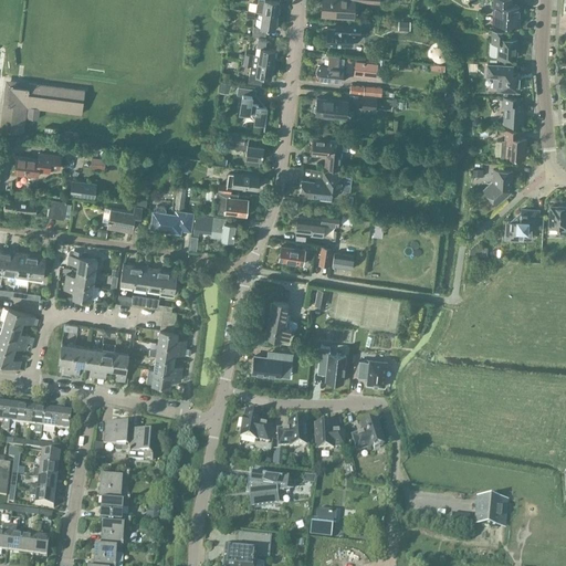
[(255,12),(278,16),(280,1),(272,0),(260,0),(260,3),(258,3),(257,11),(255,12)]
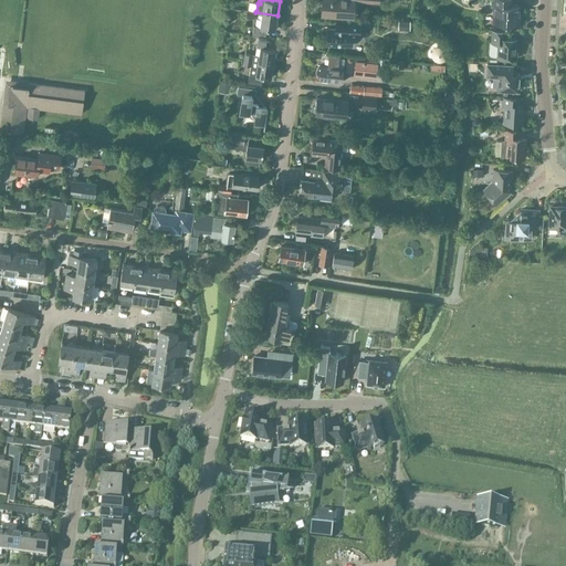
[(380,2),(380,0),(322,0),(322,14),(355,17),(356,1),(380,2)]
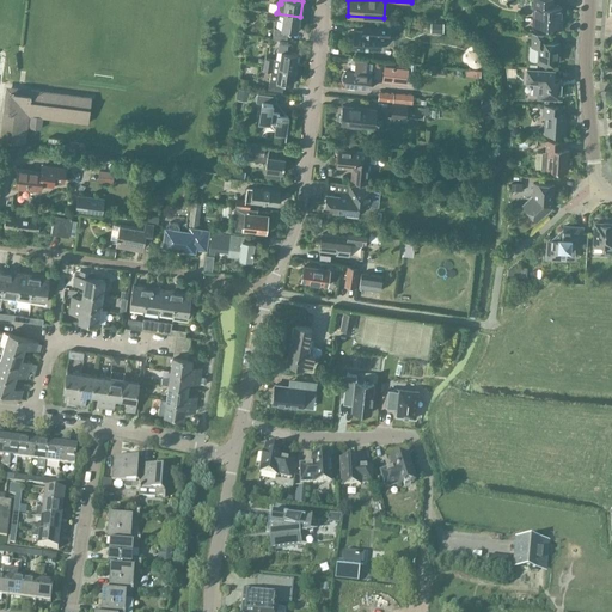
[(561,26),(562,7),(552,6),(551,0),(534,0),(534,6),(538,6),(537,25),(561,26)]
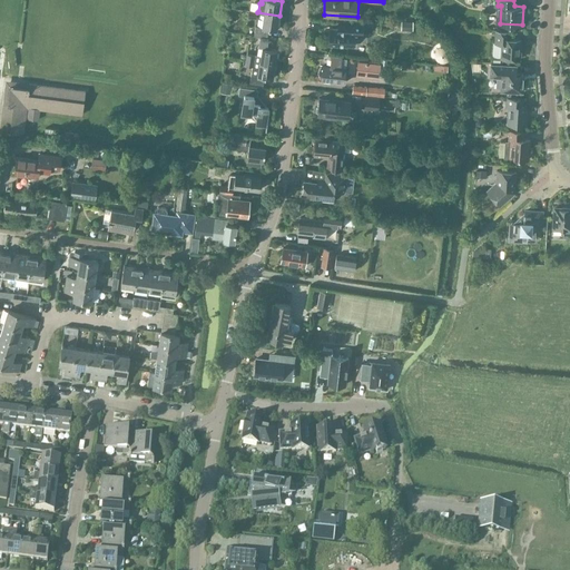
[(277,30),(279,16),(257,12),(258,11),(251,10),(249,10),(247,17),(264,19),(262,27),(256,26),(254,36),(267,38),(268,28),(277,30)]
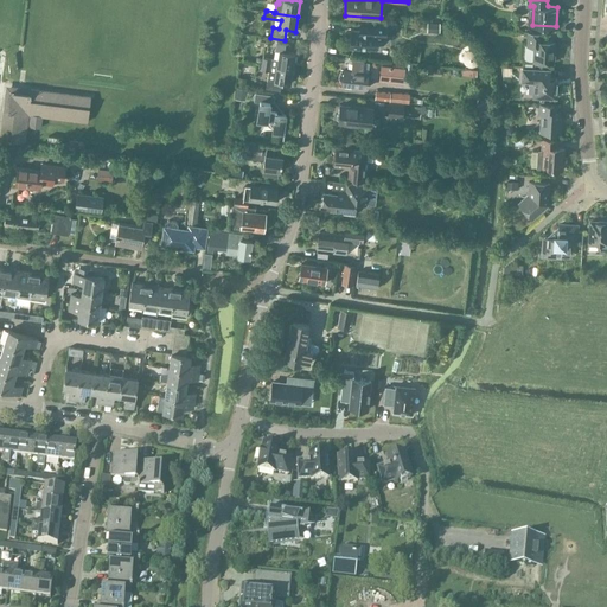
[(351,36),(351,49),(377,50),(378,42),(379,42),(379,38),(387,39),(387,38),(387,31),(387,24),(360,23),(360,31),(353,31),(353,36),(351,36)]
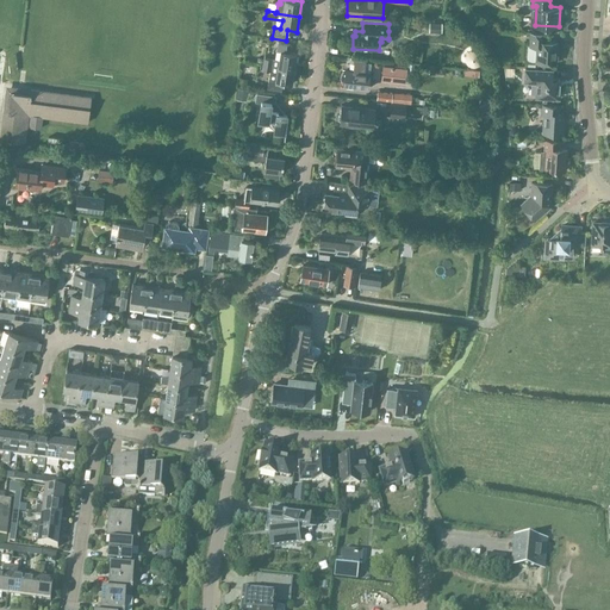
[(556,63),(558,42),(546,42),(546,33),(530,33),(530,42),(537,42),(536,62),(556,63)]
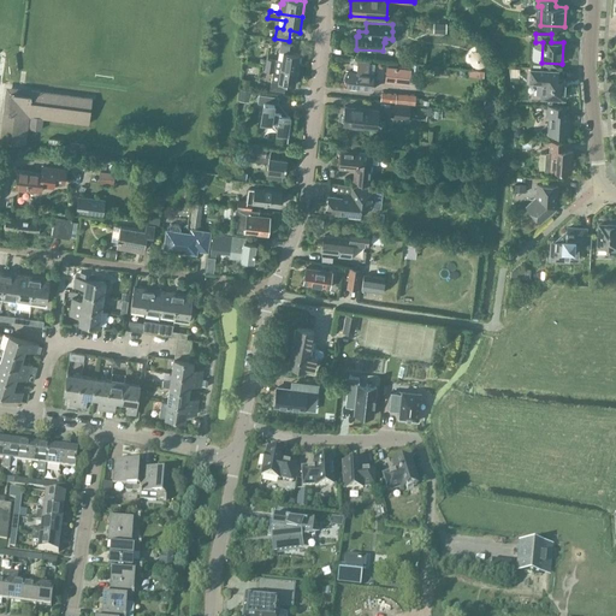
[(292,51),(294,42),(282,40),(280,49),(292,51)]
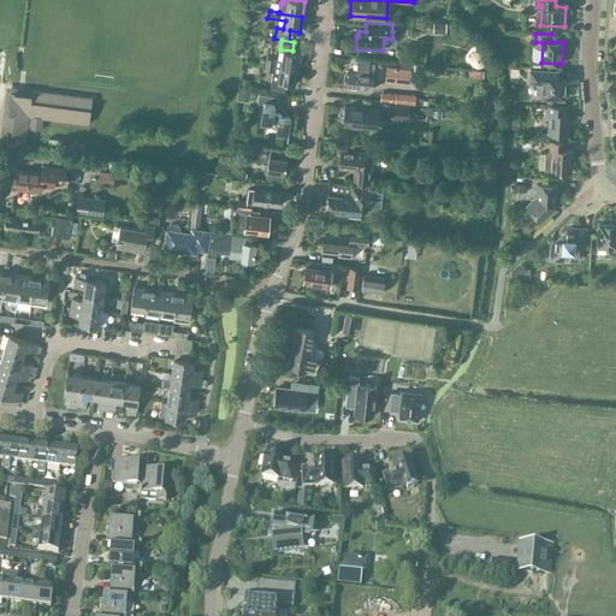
[(297,70),(300,54),(284,52),(282,60),(276,60),(276,59),(267,58),(266,65),(297,70)]
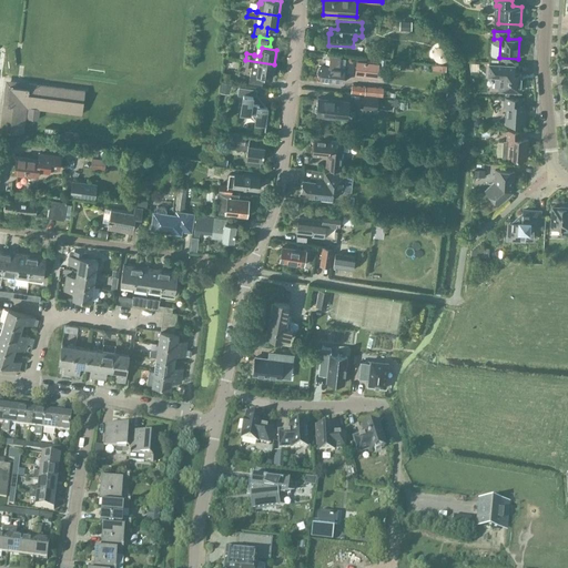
[(330,66),(322,66),(322,68),(320,68),(317,69),(317,73),(318,75),(321,75),(321,80),(344,82),(346,59),(331,58),(330,66)]
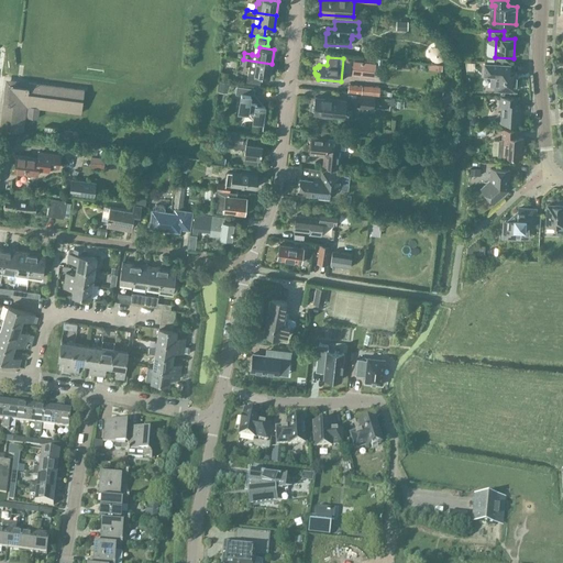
[(272,64),(243,59),(242,65),(250,67),(246,84),(260,86),(261,77),(269,78),(272,64)]
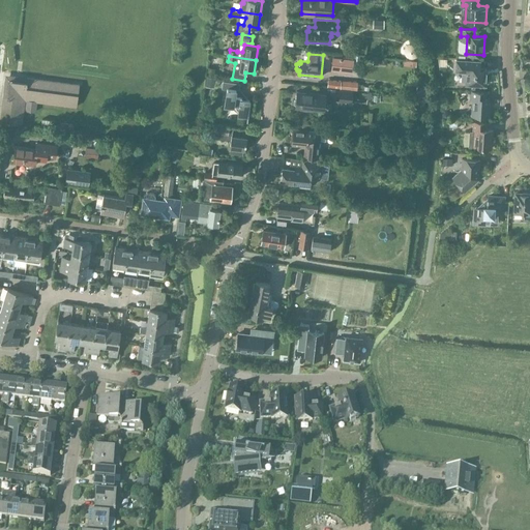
[(333,58),(332,70),(352,72),(354,61),(333,58)]
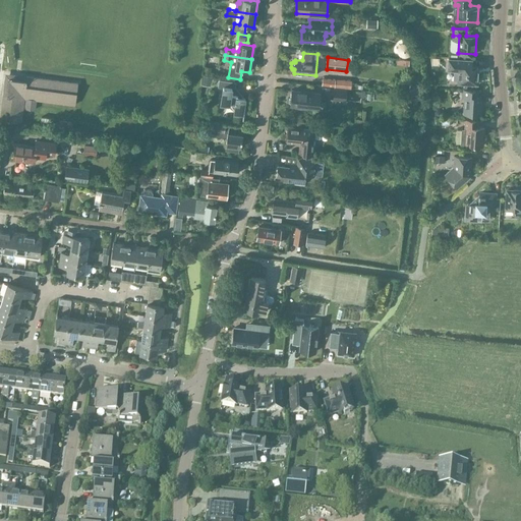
[(477,84),(478,67),(471,67),(471,60),(449,59),(448,70),(459,70),(458,83),(477,84)]
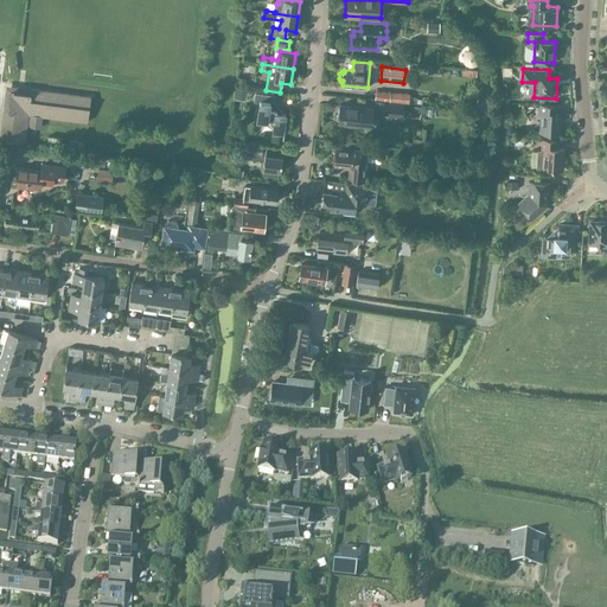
[(237,88),(235,98),(244,101),(247,90),(237,88)]
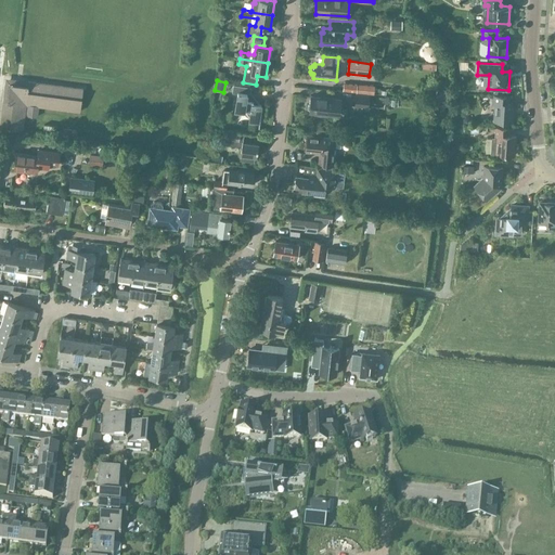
[(374,95),(375,87),(372,86),(358,85),(344,84),(343,91),(357,93),(374,95)]
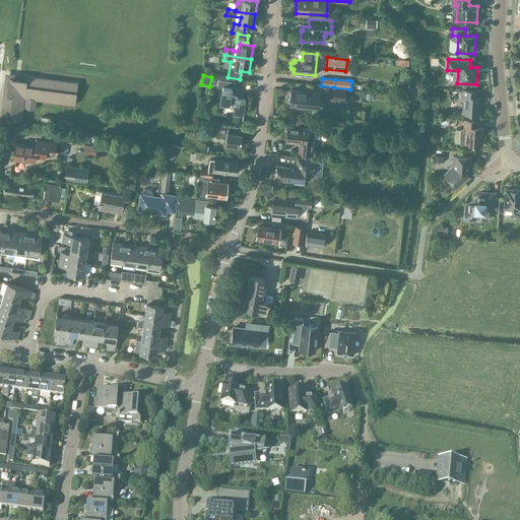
[(236,82),(218,79),(217,86),(222,87),(220,102),(230,103),(235,110),(234,113),(244,114),(246,102),(245,102),(245,99),(243,99),(236,87),(233,87),(234,82),(236,82)]
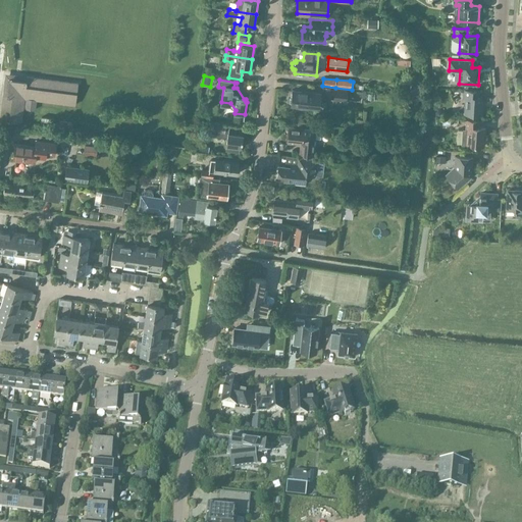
[(347,101),(347,91),(335,89),(333,100),(347,101)]
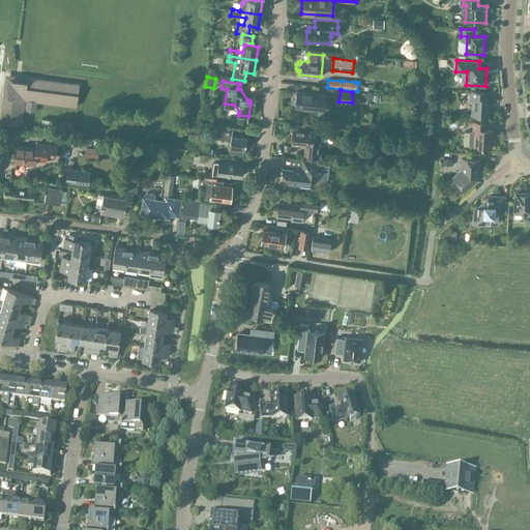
[(489,117),(490,98),(483,98),(483,92),(480,91),(471,91),(470,97),(473,97),(472,116),(489,117)]
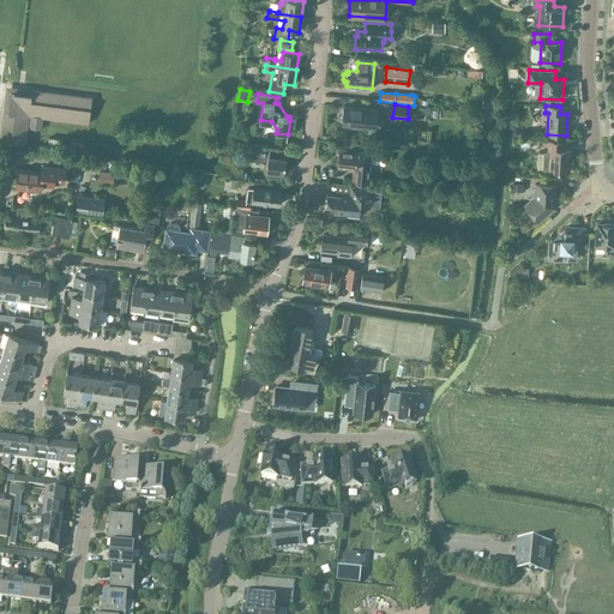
[(375,127),(378,110),(344,107),(343,124),(375,127)]
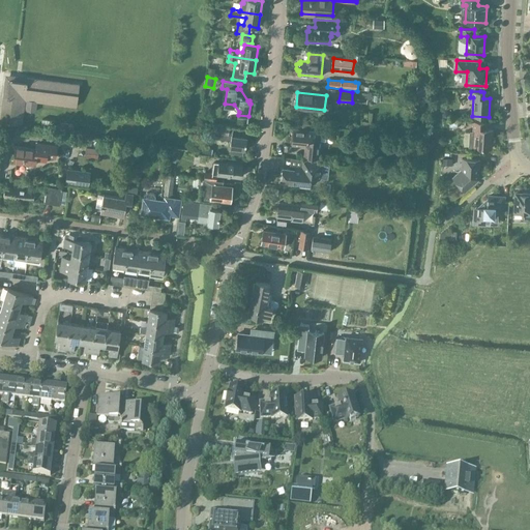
[(473,122),(473,133),(471,133),(470,147),(491,148),(493,129),(487,129),(487,123),(473,122)]
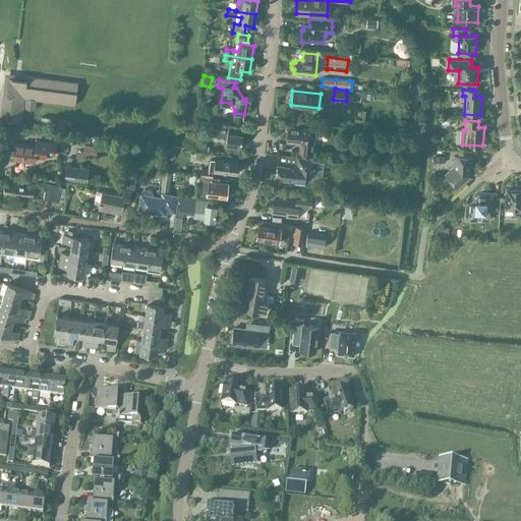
[(225,132),(225,128),(225,124),(213,123),(212,130),(212,136),(227,138),(225,150),(238,152),(239,147),(241,147),(243,135),(228,132),(225,132)]
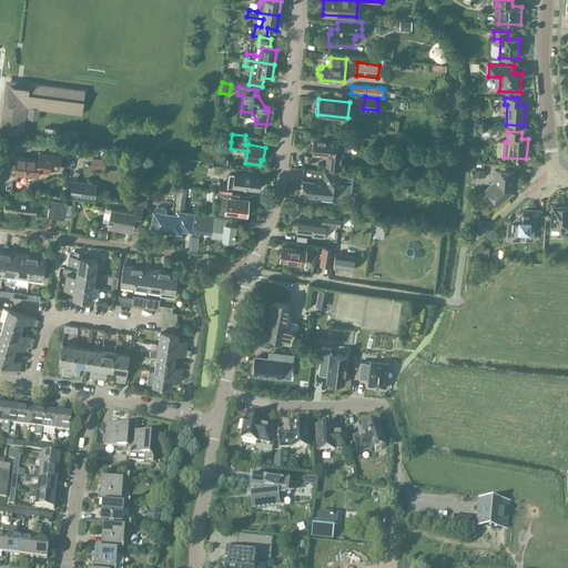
[(351,142),(344,141),(345,140),(316,137),(315,155),(330,156),(328,166),(341,169),(344,150),(350,151),(351,142)]
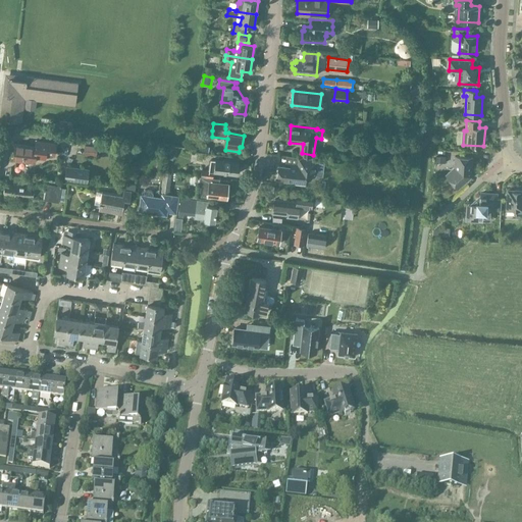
[(54,156),(56,145),(42,143),(36,142),(35,147),(16,144),(14,160),(35,163),(35,159),(46,161),(47,155),(54,156)]
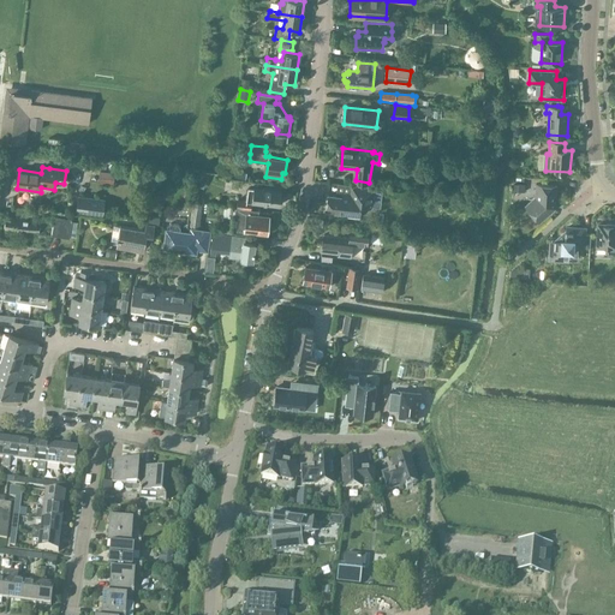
[(539,221),(555,207),(556,186),(536,184),(535,197),(525,207),(539,221)]
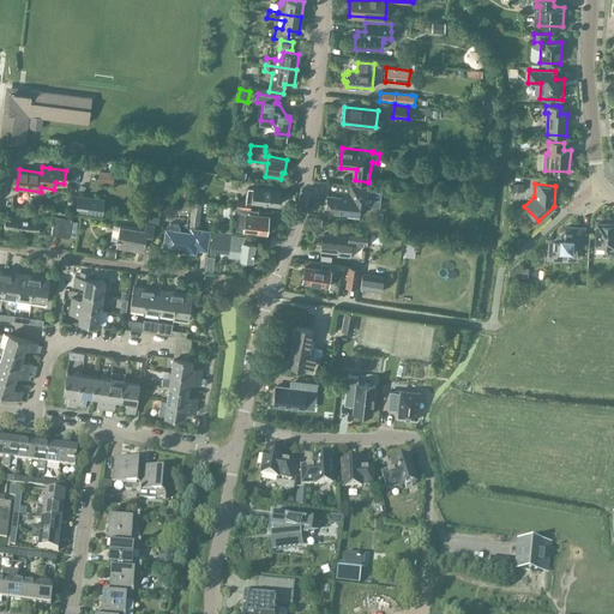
[(368,204),(371,188),(351,186),(349,197),(327,194),(326,210),(348,214),(348,217),(360,218),(361,203),(368,204)]
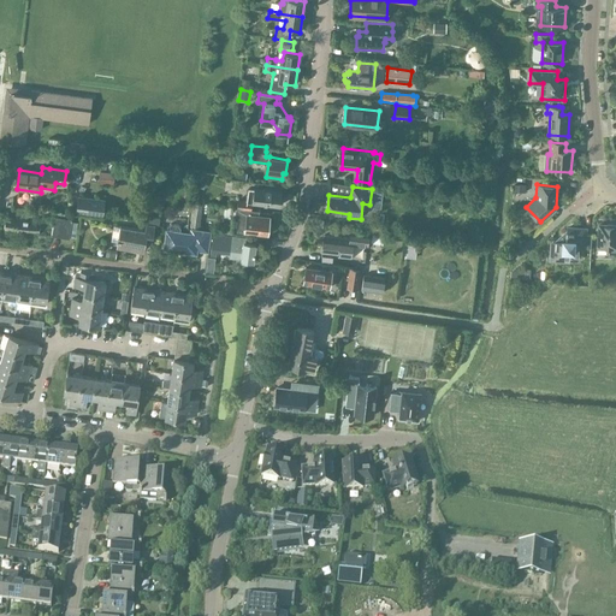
[(238,200),(237,208),(252,209),(252,203),(279,207),(279,206),(282,191),(262,189),(262,190),(255,189),(254,189),(249,188),(248,195),(247,201),(238,200)]
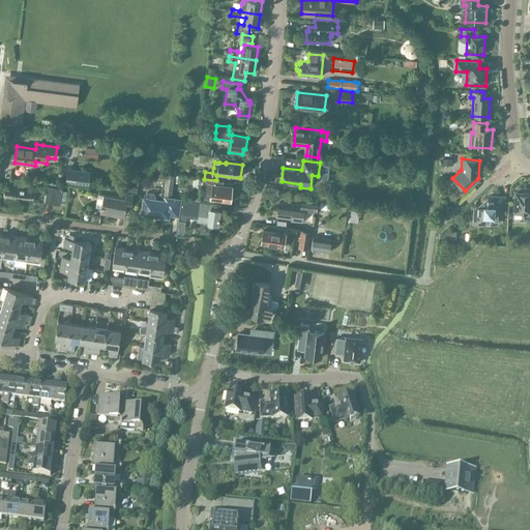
[(89,186),(90,172),(67,169),(65,184),(89,186)]
